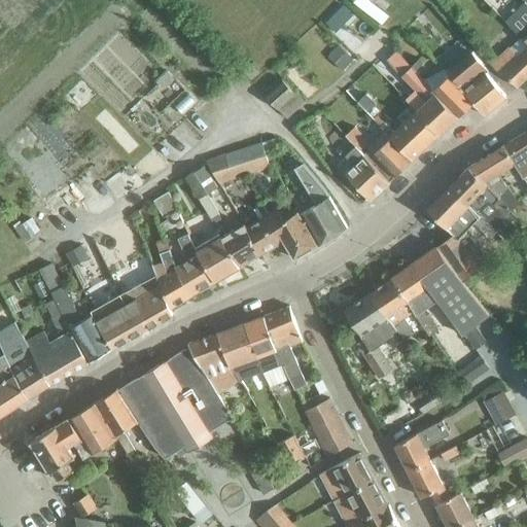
[(380,8),(373,18),(383,25),(389,15),(380,8)]
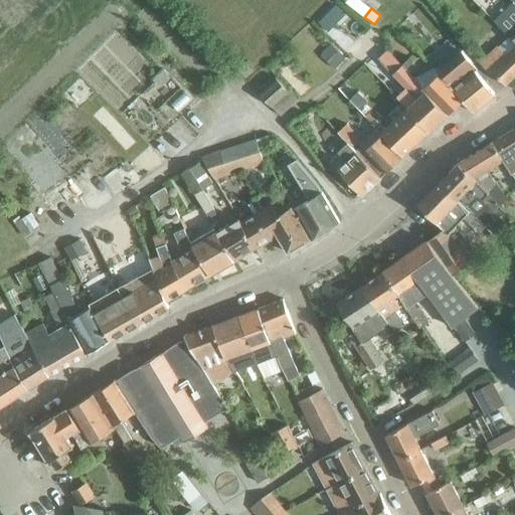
[(326,13),(318,22),(326,30),(335,22),(326,13)]
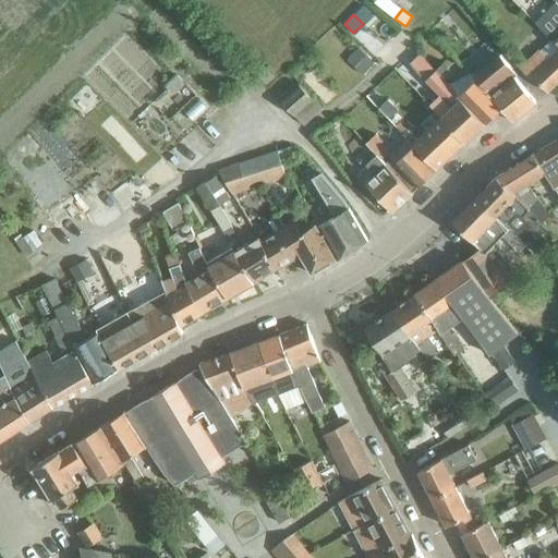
[(362,32),(354,39),(363,48),(371,40),(362,32)]
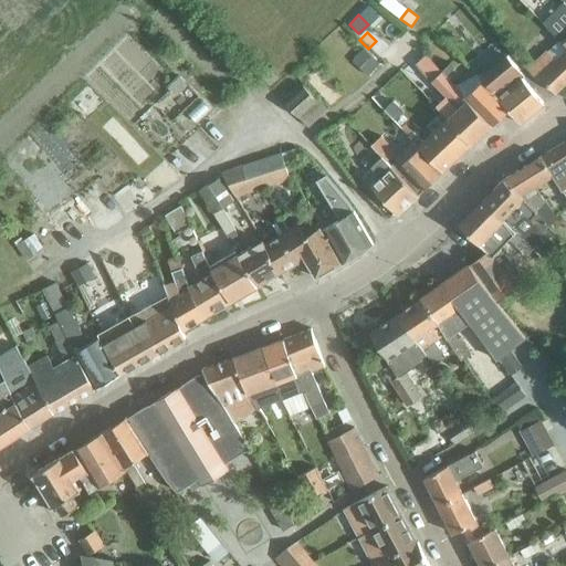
[(565,48),(558,40),(546,51),(549,54),(552,56),(554,54),(556,53),(558,54),(559,56),(564,53),(565,50),(565,48)]
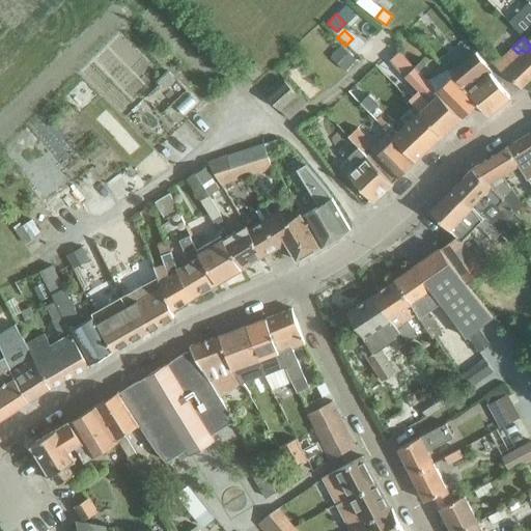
[(340,46),(329,57),(344,72),(356,59),(340,46)]
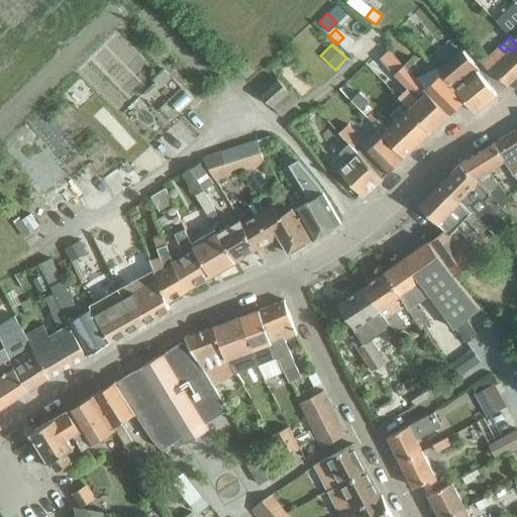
[(516,75),(516,45),(515,48),(511,52),(510,49),(508,48),(506,49),(504,52),(502,49),(499,46),(482,64),(490,73),(493,70),(507,85),(516,75)]
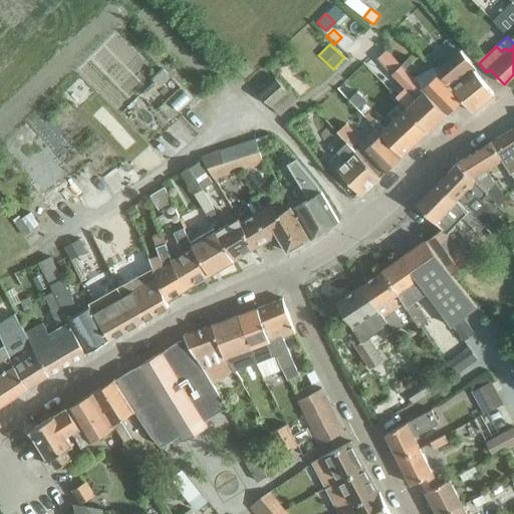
[(386,49),(377,57),(406,87),(417,98),(425,90),(413,78),(407,71),(401,64),(386,49)]
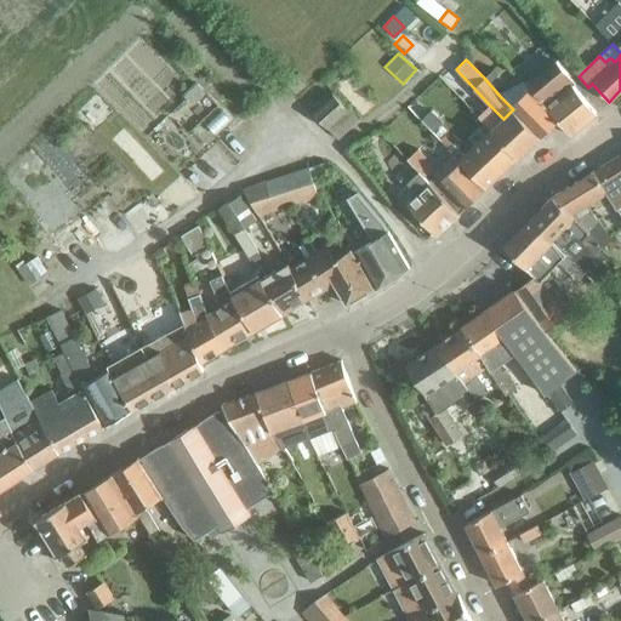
[(556,61),(528,85),(546,106),(558,120),(570,136),(597,114),(573,85),(575,84),(556,61)]
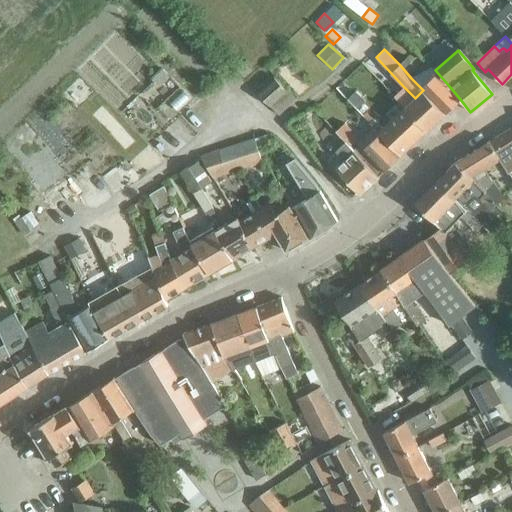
[(407,57),(399,64),(405,71),(413,64),(407,57)]
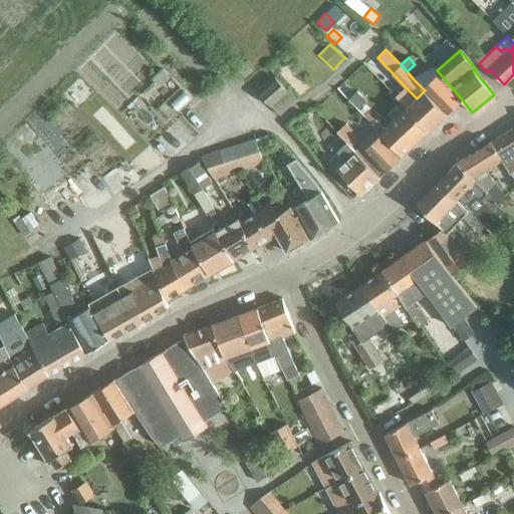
[(437,70),(433,66),(413,78),(425,90),(447,114),(448,113),(452,114),(457,109),(455,105),(462,99),(452,87),(437,70)]
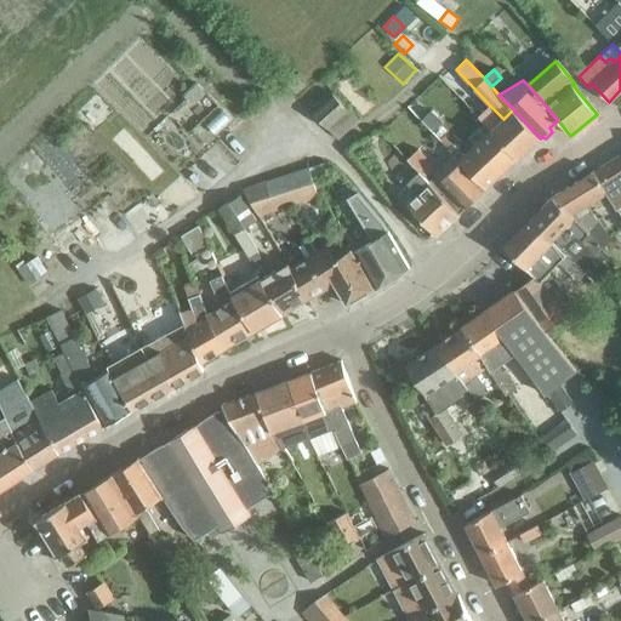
[(195,84),(183,96),(194,107),(206,95),(195,84)]
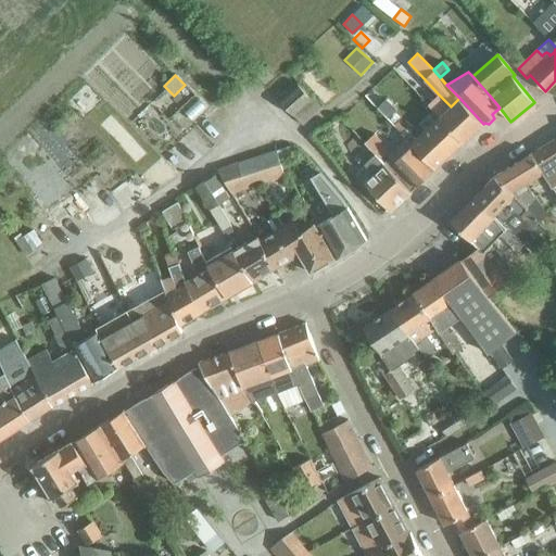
[(302,124),(321,106),(312,97),(312,98),(298,84),(279,100),(302,124)]
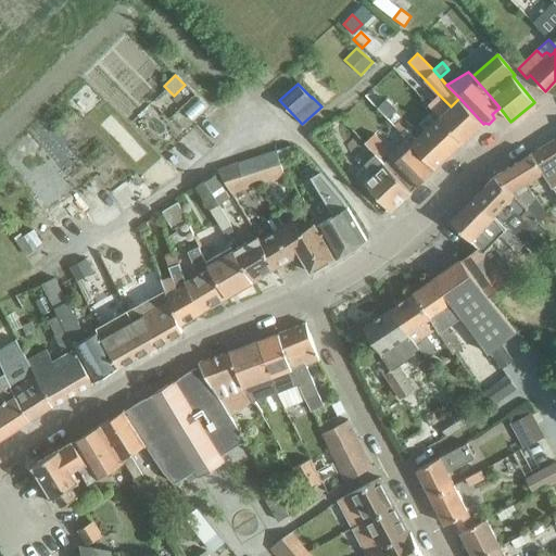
[(439,95),(428,104),(440,116),(464,141),(483,124),(459,98),(451,106),(439,95)]
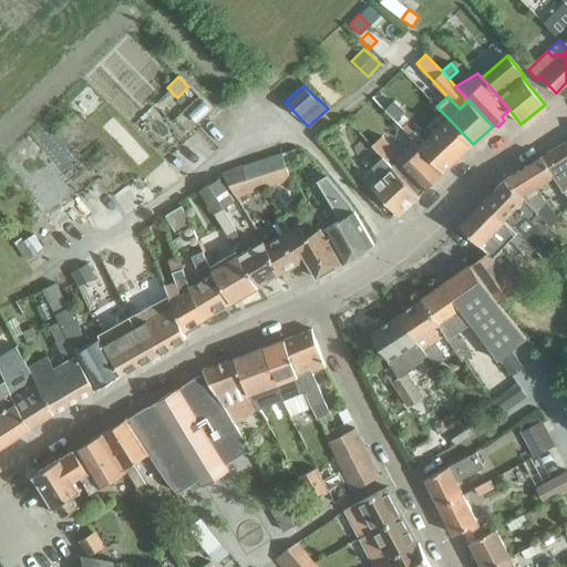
[(393,101),(385,110),(395,120),(404,111),(393,101)]
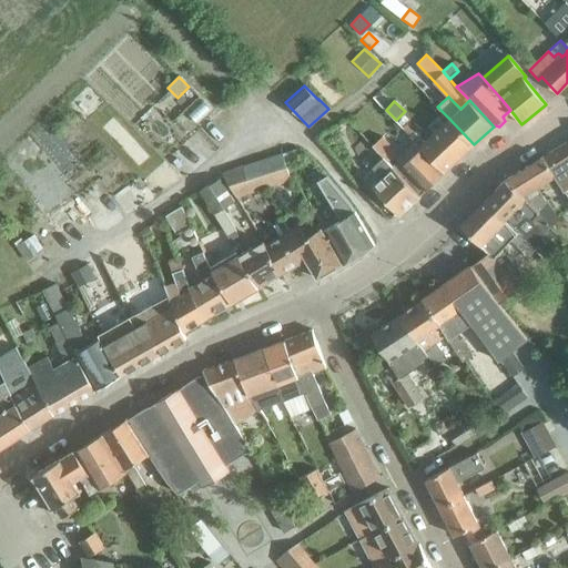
[(474,144),(449,119),(424,142),(415,132),(411,137),(415,142),(444,172),(474,144)]
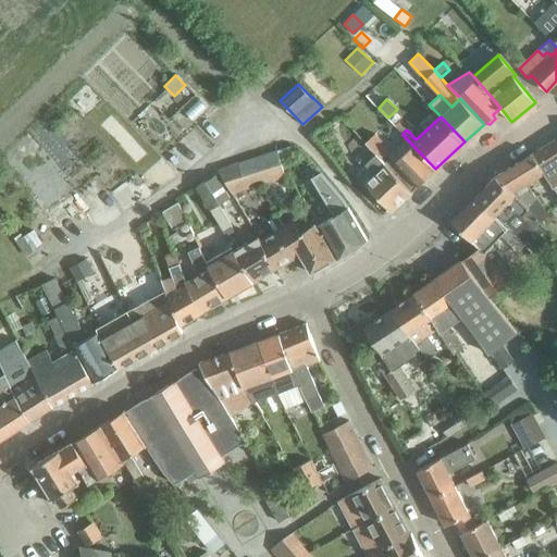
[(375,134),(366,143),(375,153),(380,158),(390,149),(375,134)]
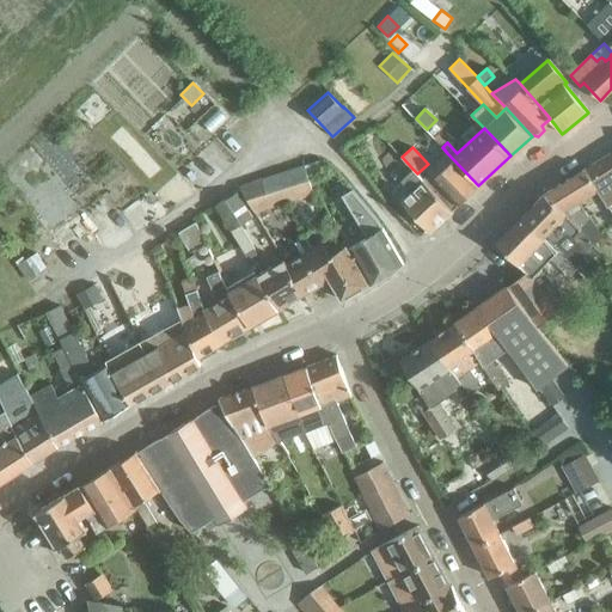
[(611,151),(585,169),(597,189),(611,212),(611,151)]
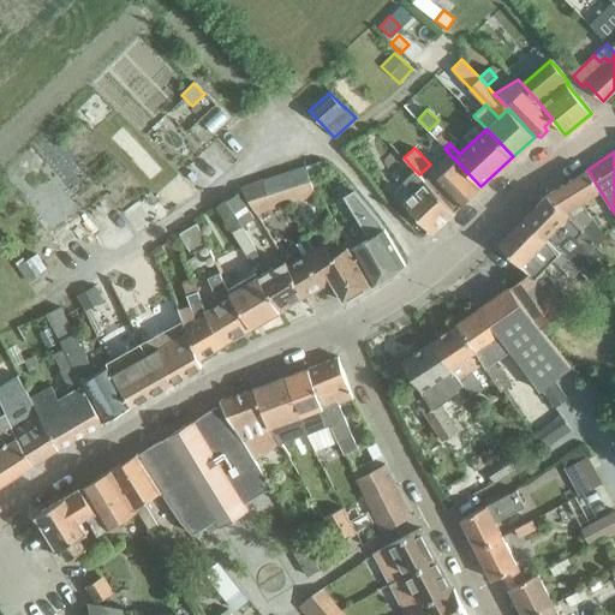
[(430,173),(424,179),(427,181),(455,210),(481,186),(449,154),(429,172),(430,173)]
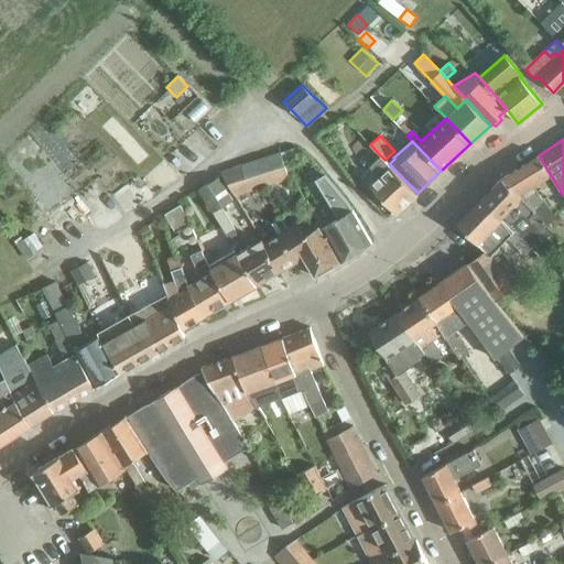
[(292,148),(280,152),(283,161),(295,156),(292,148)]
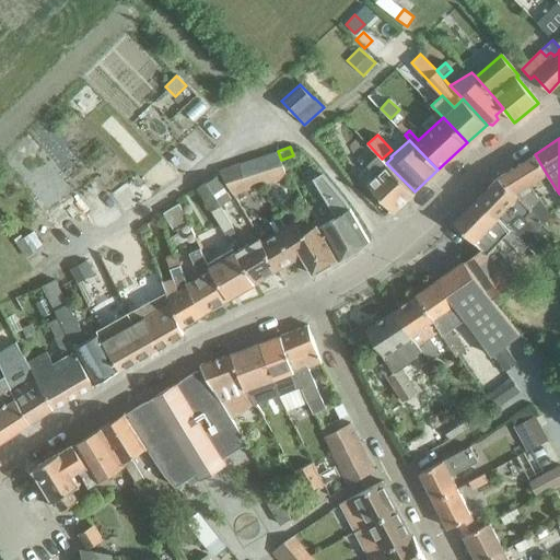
[(241,163),(249,188),(287,176),(281,160),(278,151),(241,163)]
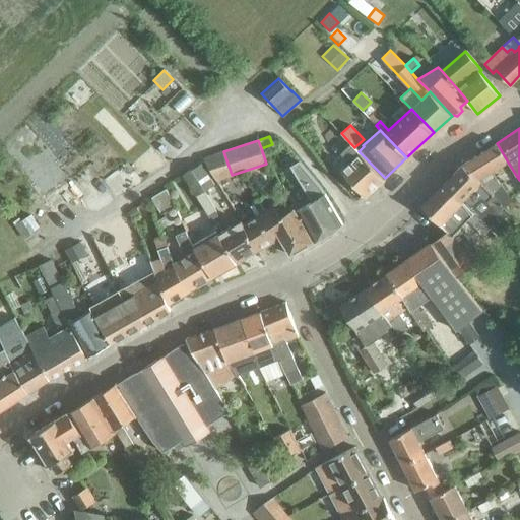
[(350,143),(340,153),(349,163),(341,171),(365,197),(385,178),(359,151),(354,147),(350,143)]
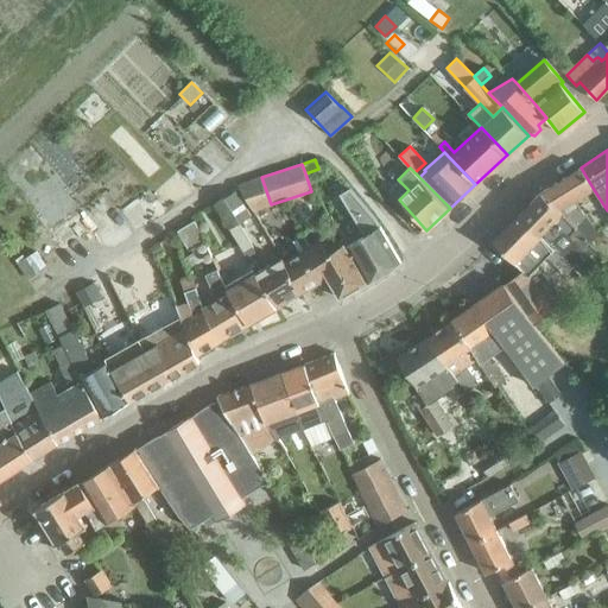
[(593,188),(581,168),(540,191),(565,215),(575,225),(583,234),(589,242),(599,234),(583,215),(574,198),(593,188)]
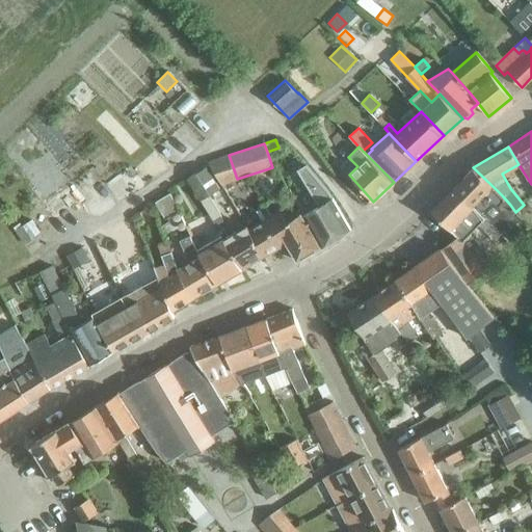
[(208,162),(221,184),(237,179),(229,155),(208,162)]
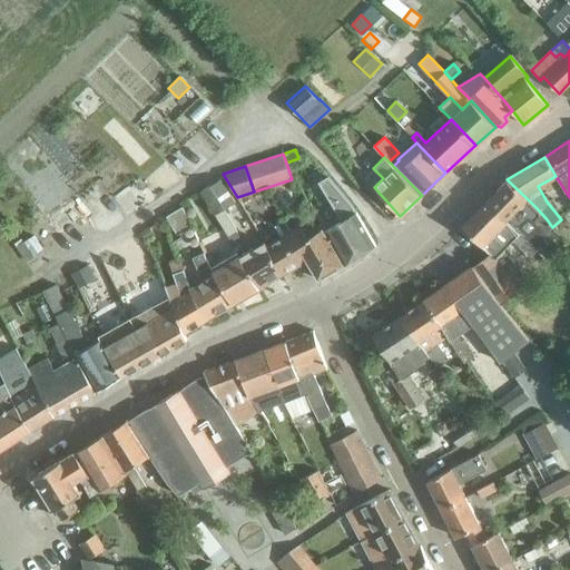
[(324,232),(343,264),(375,245),(355,212),(351,205),(327,176),(318,182),(342,220),(324,232)]
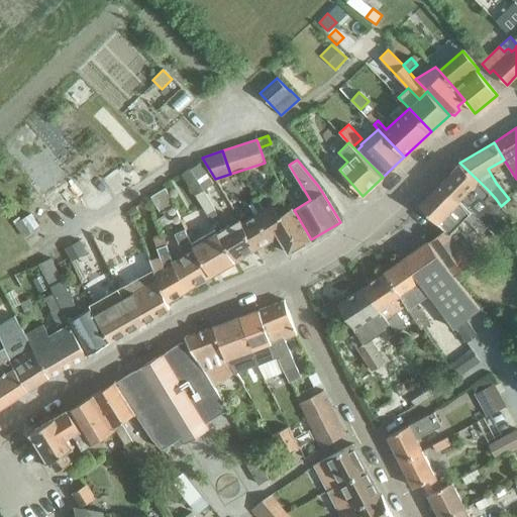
[(200,162),(182,173),(182,174),(207,214),(212,224),(217,220),(217,214),(214,209),(202,189),(213,183),(200,162)]
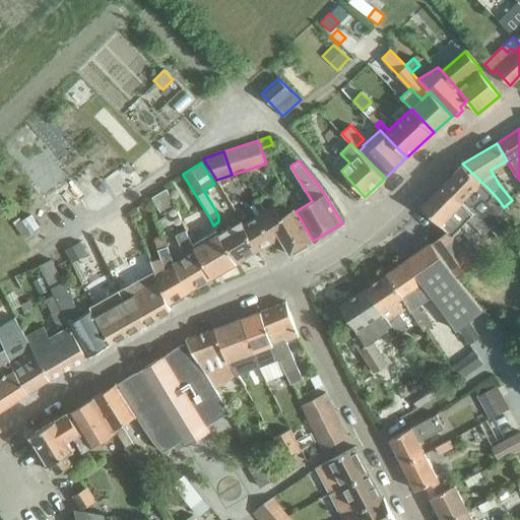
[(462,164),(444,184),(467,206),(474,212),(483,222),(489,229),(497,237),(510,223),(499,212),(504,207),(499,200),(492,192),(483,184),(462,164)]
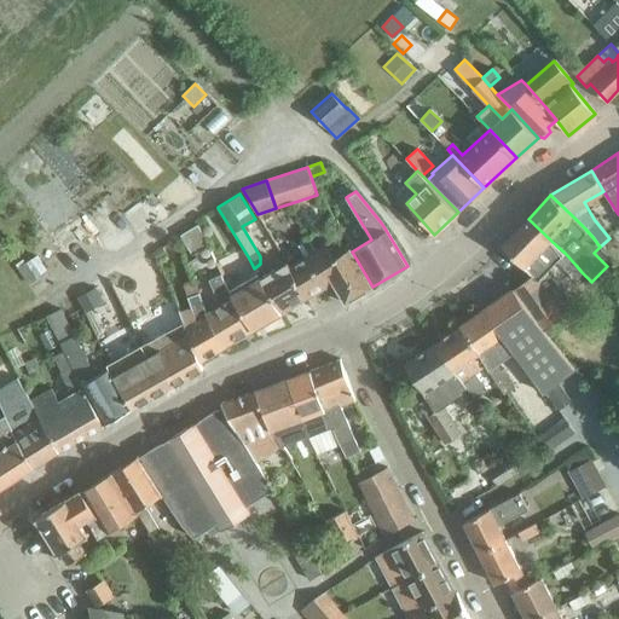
[(556,246),(528,219),(502,246),(532,275),(537,282),(556,260),(562,266),(562,267),(574,279),(582,272),(576,265),(565,253),(556,246)]
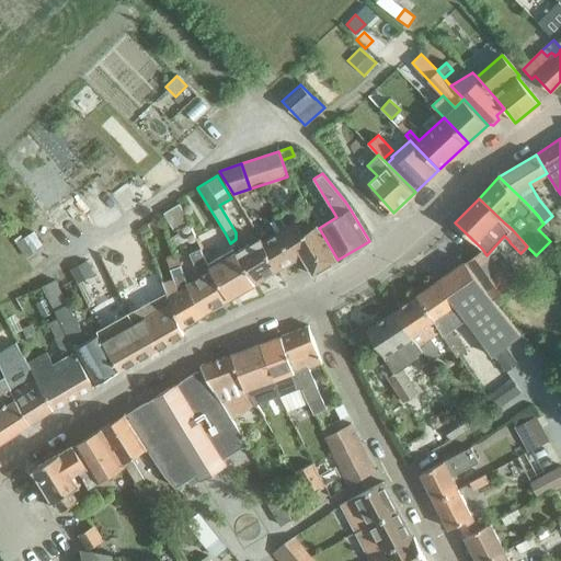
[(174,231),(183,226),(189,222),(179,203),(163,213),(174,231)]
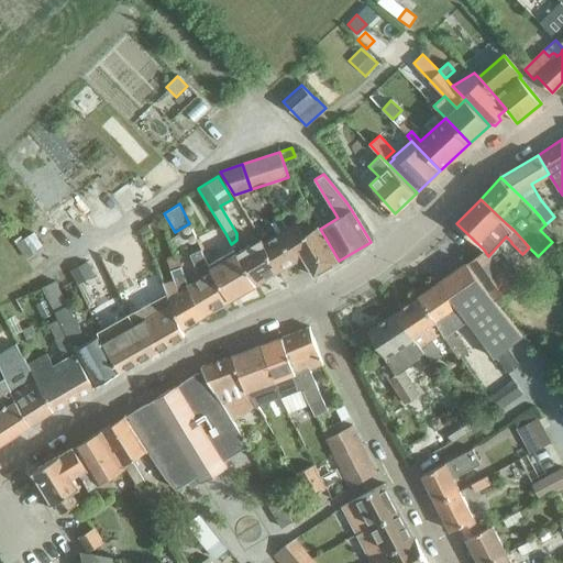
[(279,217),(256,231),(261,239),(279,271),(302,256),(309,254),(299,238),(294,241),(286,229),(279,217)]
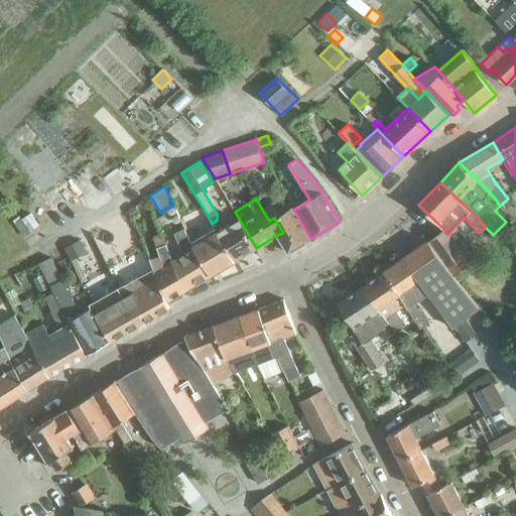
[(310,239),(293,210),(291,207),(278,215),(272,204),(262,210),(269,221),(274,218),(283,233),(277,235),(287,253),(310,239)]
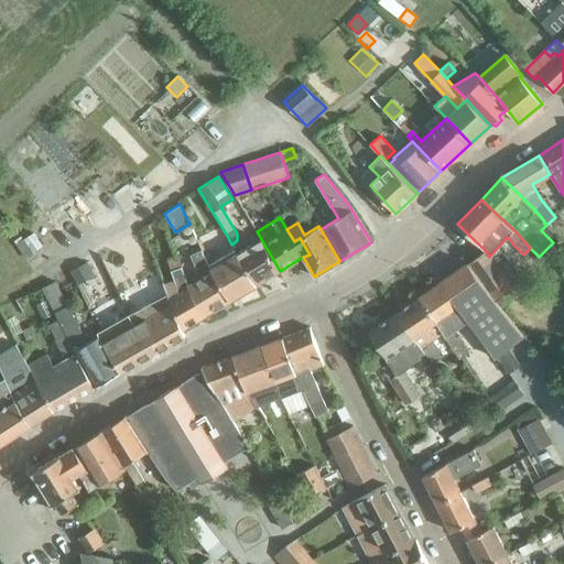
[(148,226),(139,230),(143,238),(152,232),(148,226)]
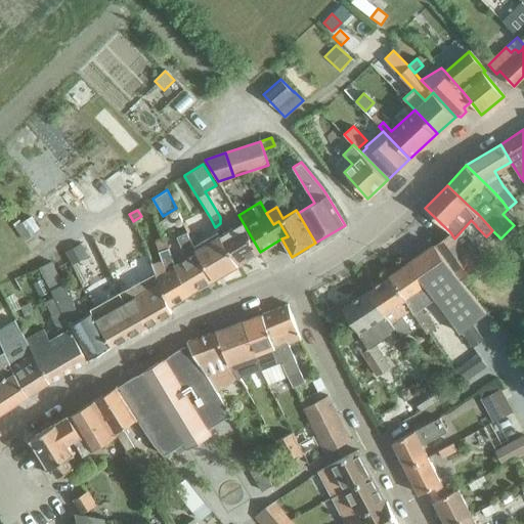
[(30,215),(22,221),(30,233),(38,227),(30,215)]
